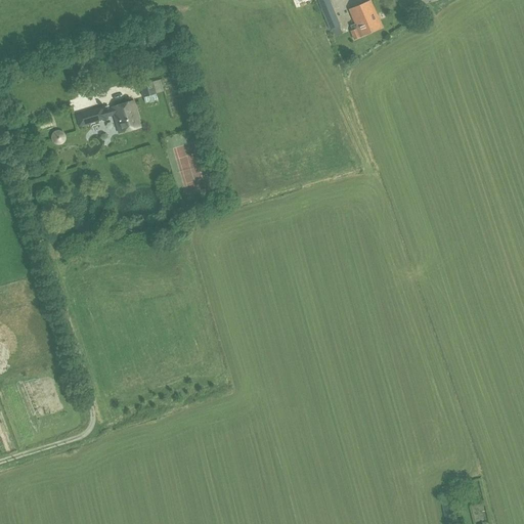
[(319,0),(318,1),(330,30),(340,26),(330,0),(319,0)]
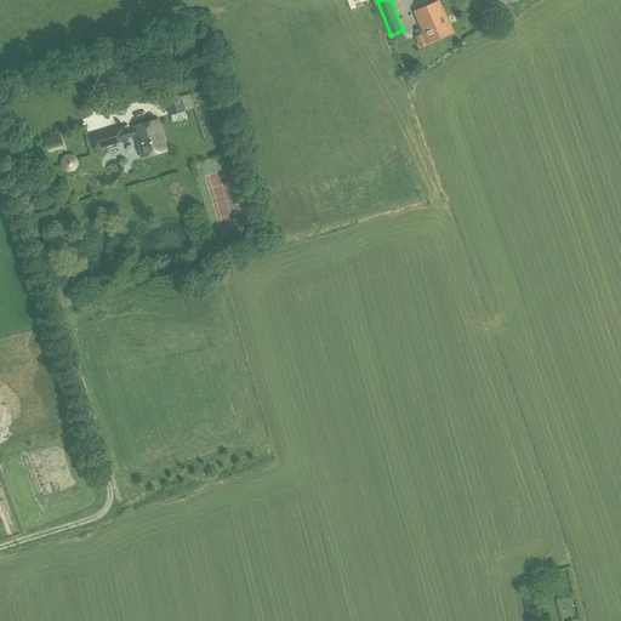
[(414,11),(421,29),(416,30),(419,36),(416,38),(420,47),(453,33),(439,0),(414,11)]
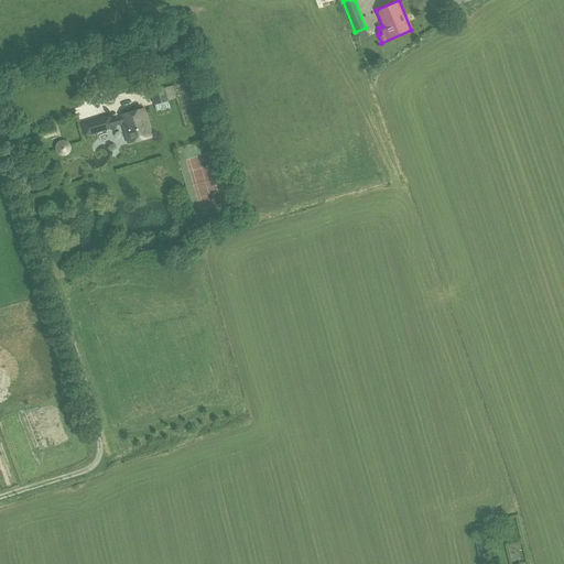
[(152,93),(158,111),(171,108),(165,89),(152,93)]
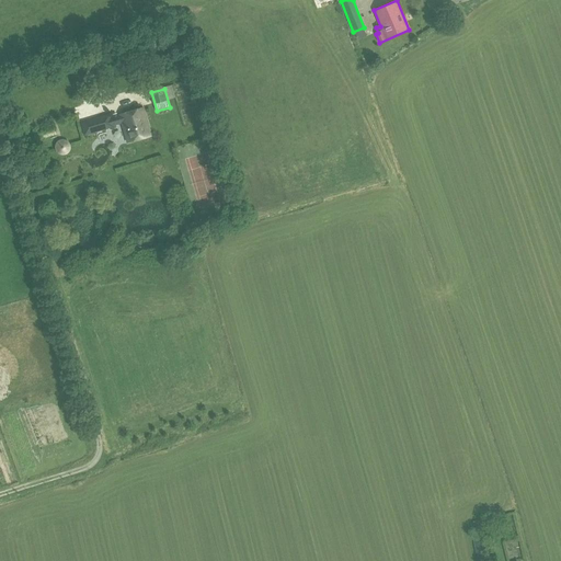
[(119,115),(123,124),(128,142),(151,136),(144,109),(119,115)]
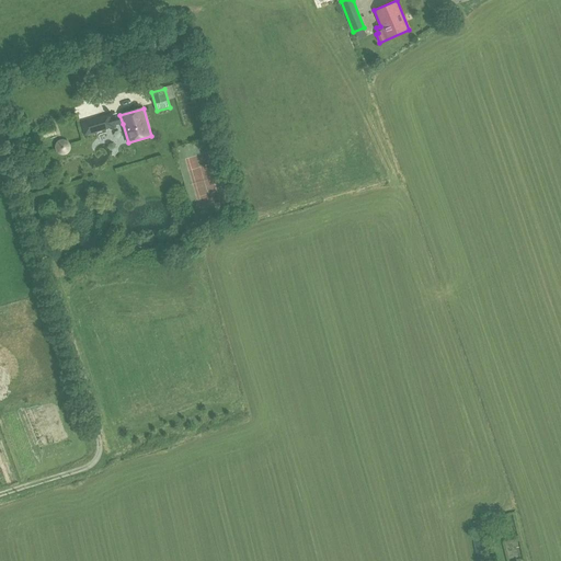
[(113,126),(111,116),(110,114),(81,123),(84,136),(114,127),(113,126)]
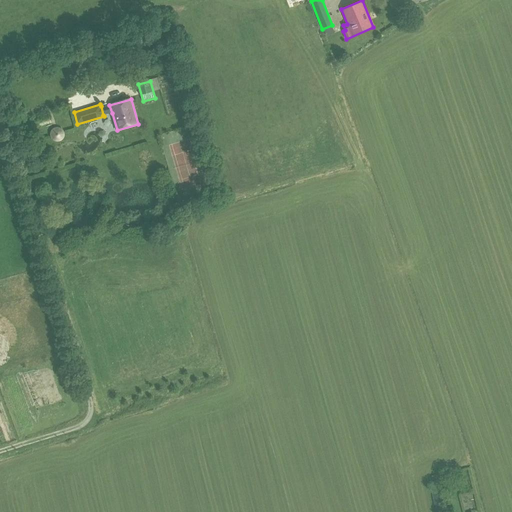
[(112,113),(109,105),(101,106),(103,115),(112,113)]
